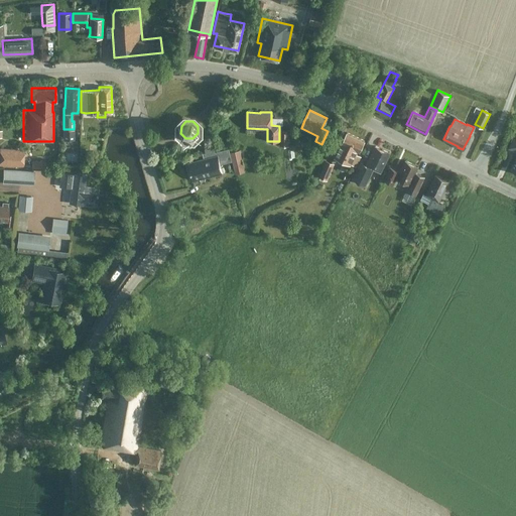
[(288,146),(288,130),(280,130),(280,145),(288,146)]
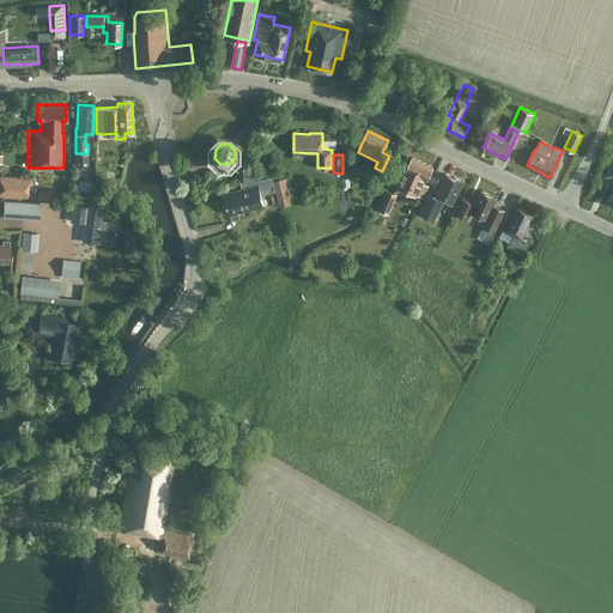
[(417,194),(423,196),(429,186),(422,182),(424,178),(426,180),(432,168),(412,157),(406,170),(405,174),(404,173),(398,186),(417,194)]
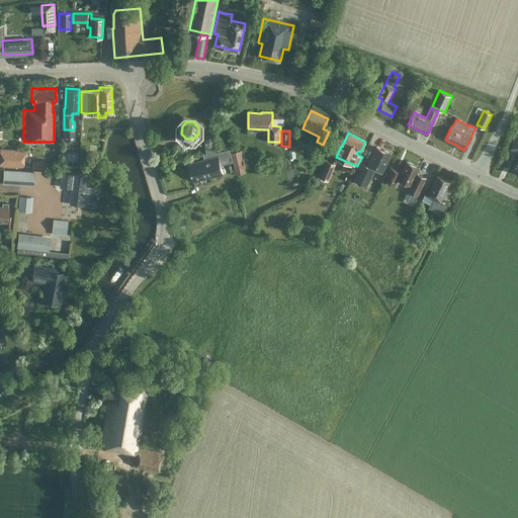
[(205,148),(205,153),(216,153),(214,148),(214,144),(206,144),(206,148),(205,148)]
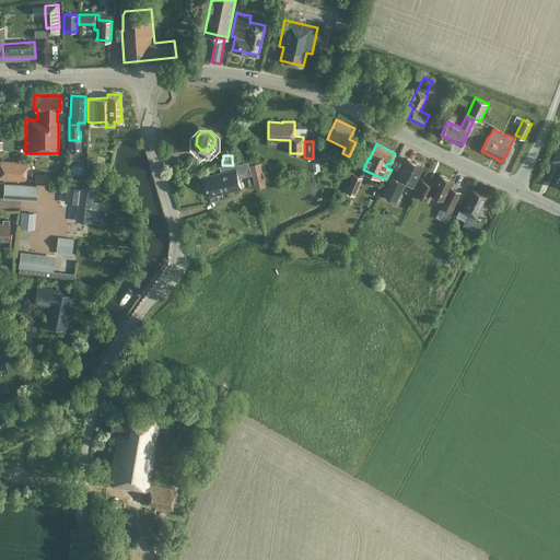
[(345,161),(339,159),(336,166),(341,168),(345,161)]
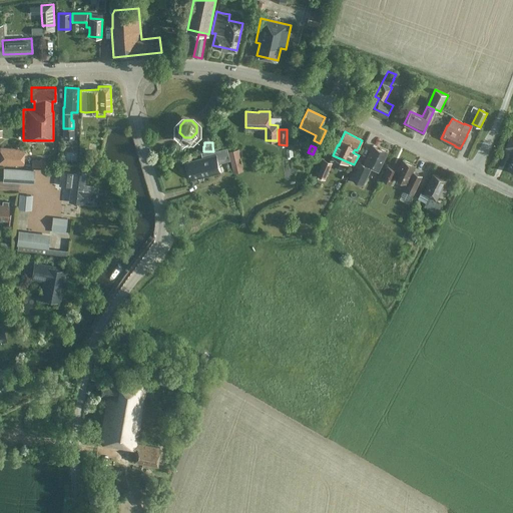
[(371,167),(378,171),(387,151),(373,145),(364,163),(359,161),(351,177),(363,183),(371,167)]
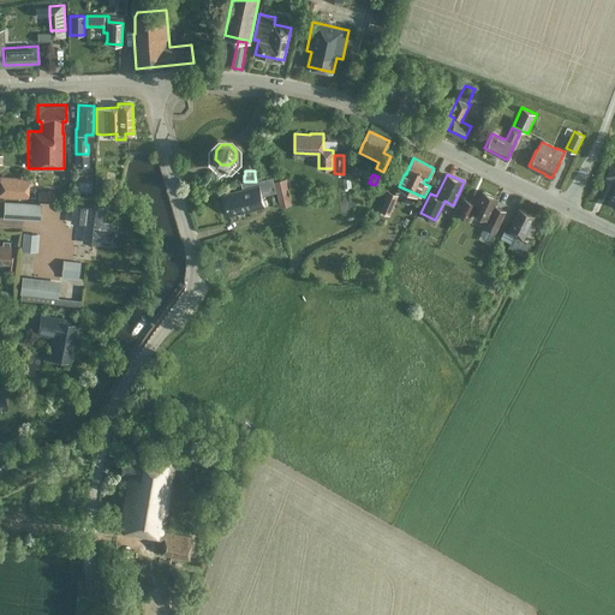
[(28,178),(0,175),(0,195),(28,197),(28,178)]
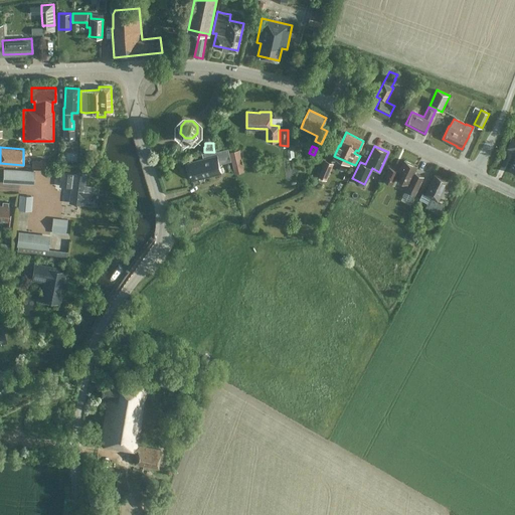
[(192,161),(188,162),(192,180),(221,172),(219,164),(228,161),(231,161),(227,148),(216,151),(217,155),(214,156),(207,158),(203,159),(192,161)]
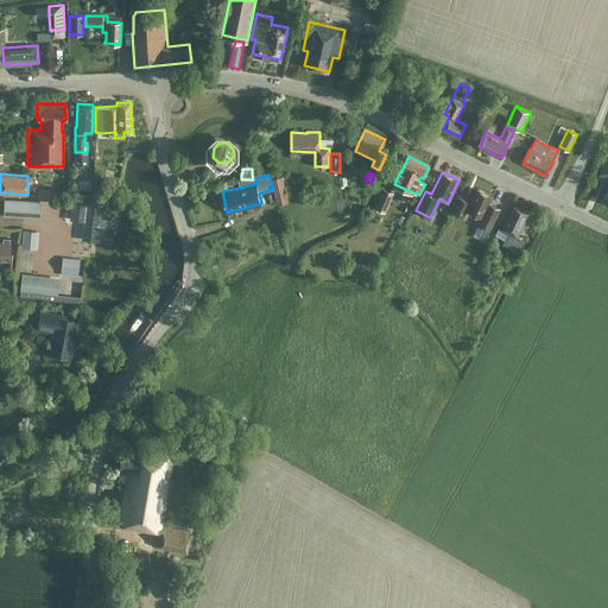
[(289,202),(285,187),(273,189),(278,204),(289,202)]
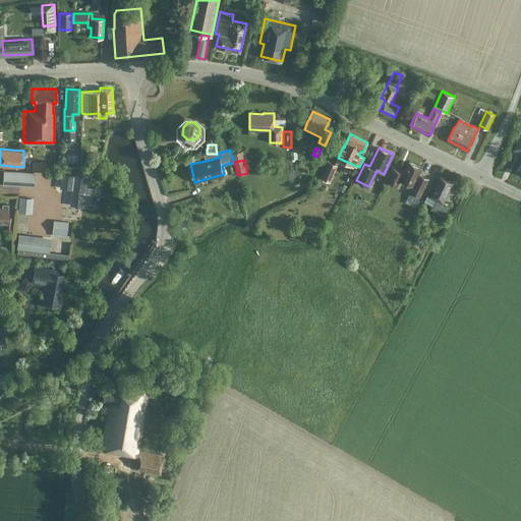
[(330,182),(337,165),(330,162),(323,178),(330,182)]
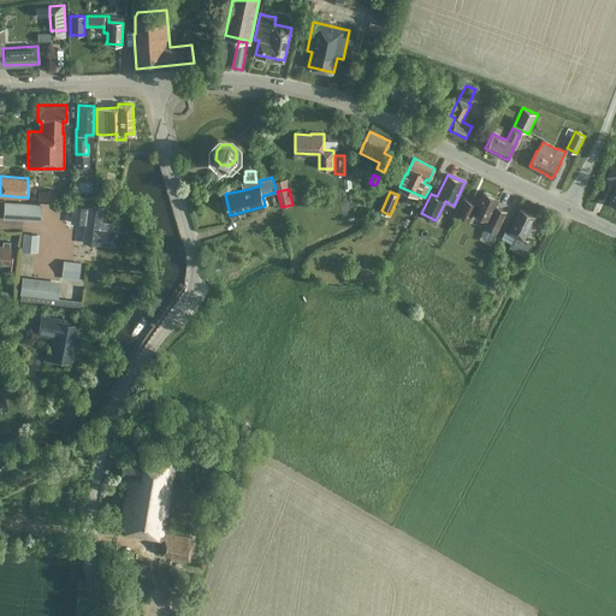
[(469,220),(473,212),(489,220),(479,240),(490,244),(507,211),(496,206),(499,199),(484,191),(478,205),(475,203),(475,205),(465,200),(457,215),(469,220)]
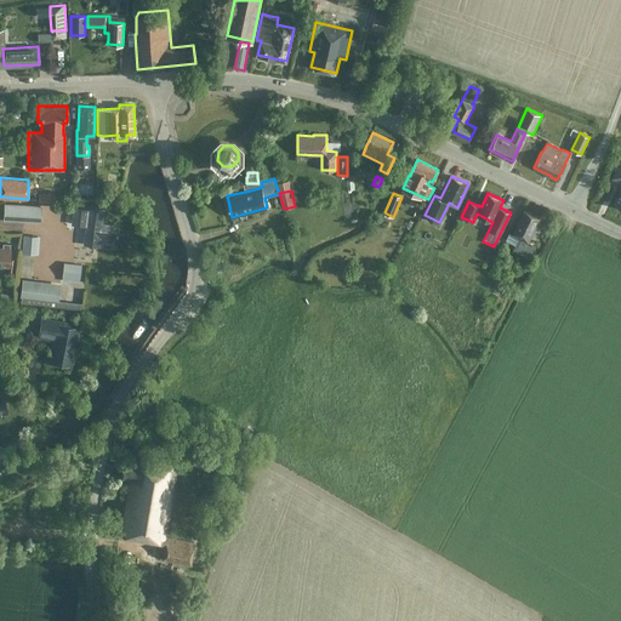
[(3,220),(40,222),(41,205),(4,203),(3,220)]
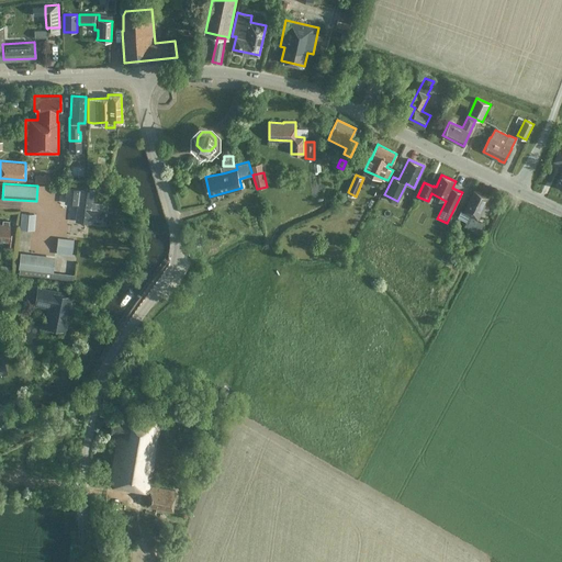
[(91,202),(92,198),(92,192),(79,190),(66,188),(64,203),(77,204),(75,221),(89,223),(90,215),(105,216),(107,204),(91,202)]
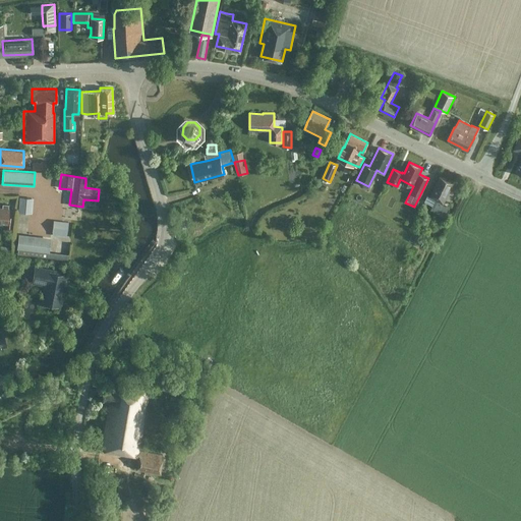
[(440,176),(429,196),(436,199),(432,206),(430,210),(444,216),(449,207),(443,204),(453,183),(440,176)]
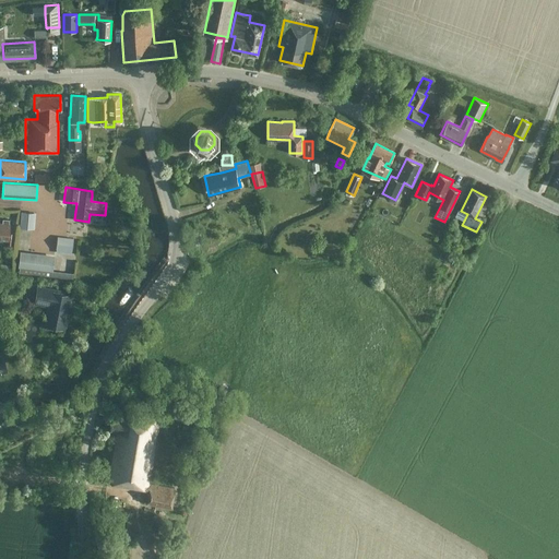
[(19,228),(34,229),(36,213),(21,211),(19,228)]
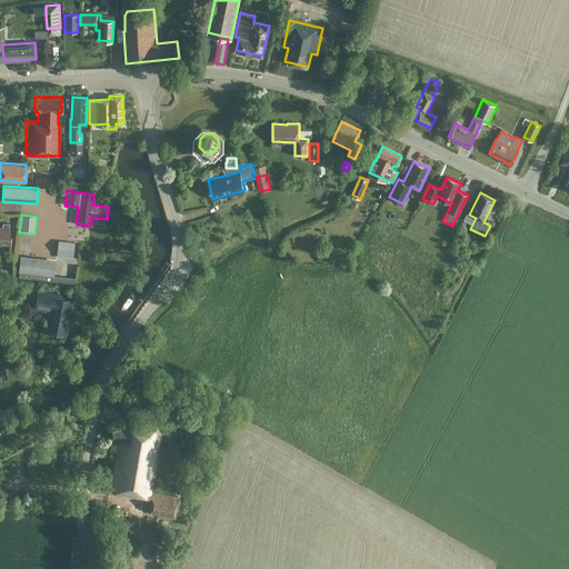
[(75,242),(58,240),(56,257),(72,259),(75,242)]
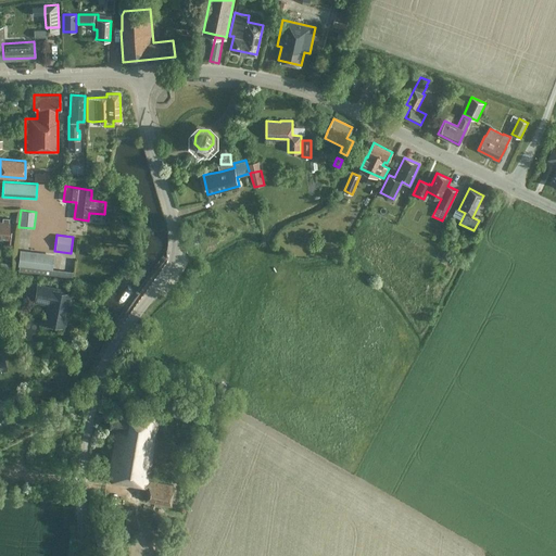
[(51,269),(53,254),(20,250),(17,265),(19,265),(19,272),(72,278),(73,272),(51,269)]
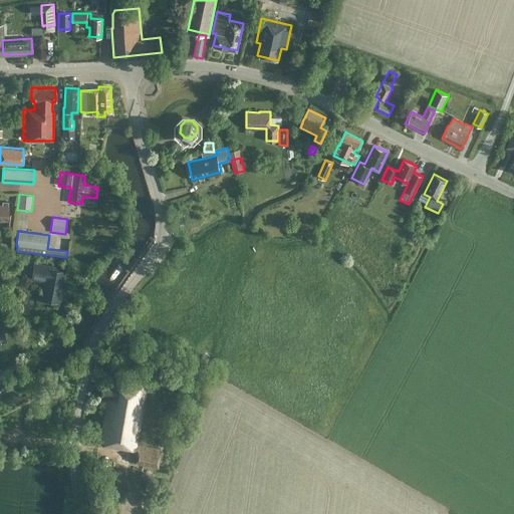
[(58,301),(64,269),(34,264),(32,275),(46,277),(44,288),(46,288),(44,298),(58,301)]
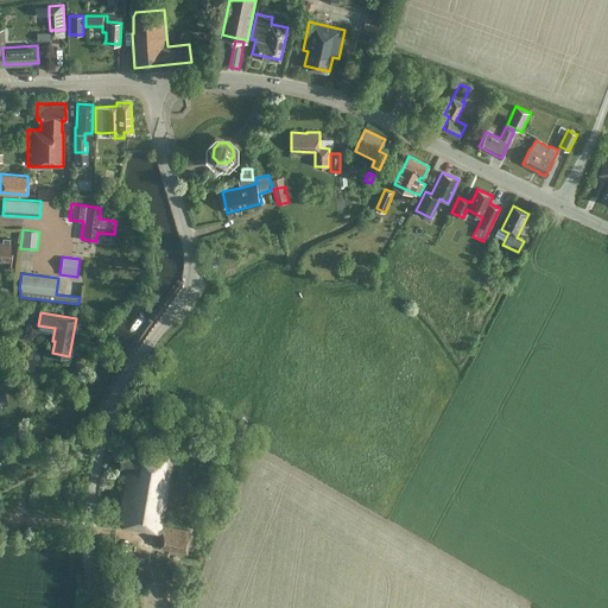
[(187,551),(189,531),(162,526),(175,453),(151,448),(152,442),(133,438),(131,455),(121,454),(119,466),(125,467),(115,524),(163,532),(160,546),(187,551)]
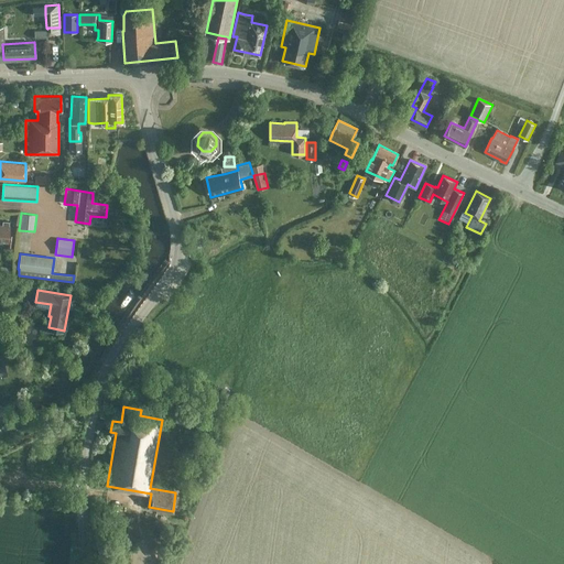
[(159,552),(155,545),(149,549),(152,555),(159,552)]
